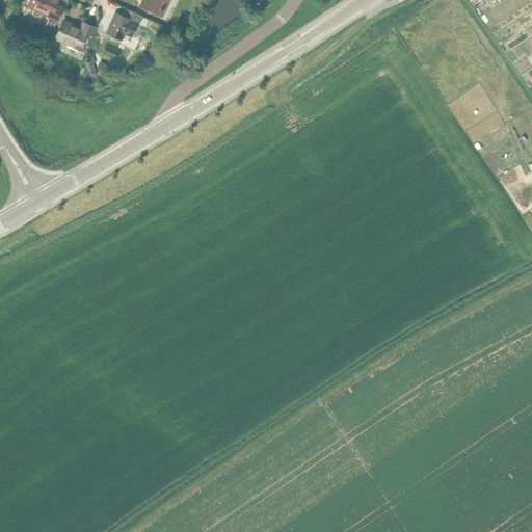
[(29,0),(29,1),(27,5),(49,16),(49,18),(57,22),(63,7),(57,4),(58,0),(29,0)]
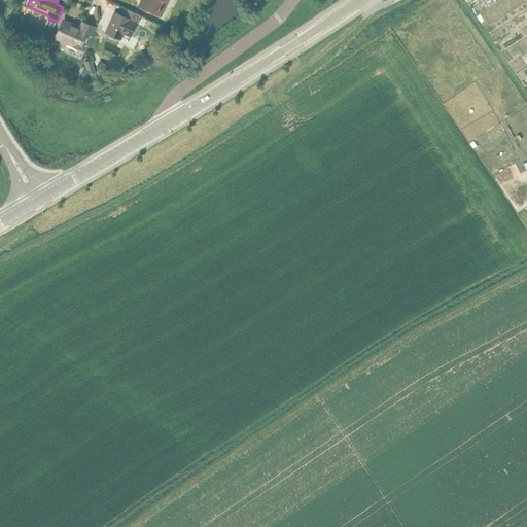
[(161,15),(168,0),(141,0),(139,6),(148,10),(161,15)]
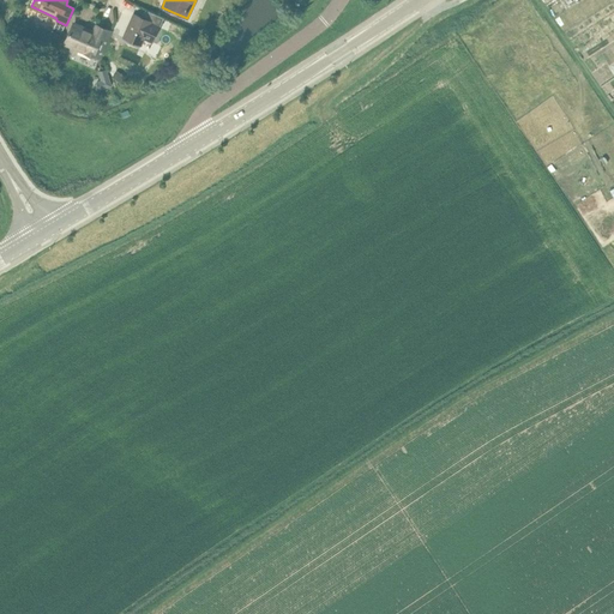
[(133,13),(122,37),(142,46),(144,38),(152,42),(160,24),(162,18),(151,13),(149,20),(133,13)]
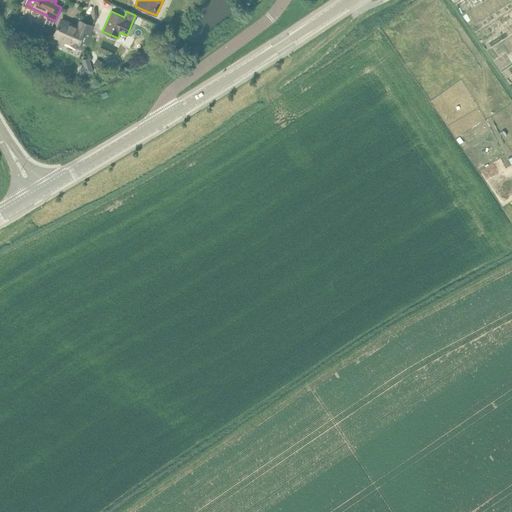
[(78,27),(76,26),(61,20),(57,29),(54,36),(83,49),(93,27),(80,21),(78,27)]
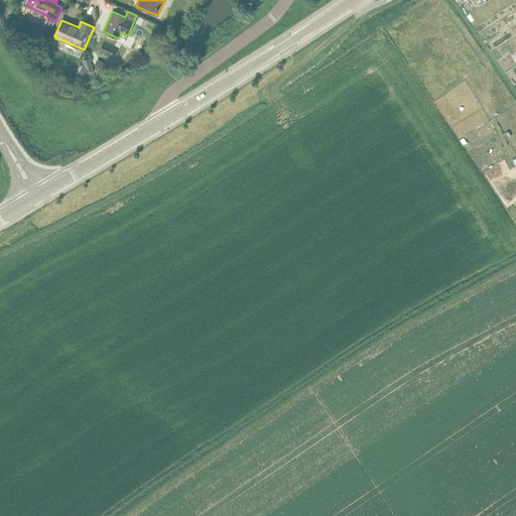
[(100,70),(104,65),(99,59),(94,66),(100,70)]
